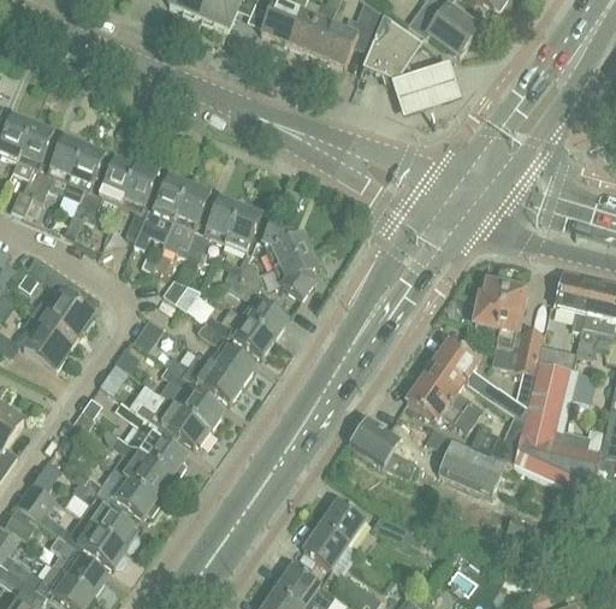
[(199,17),(206,0),(171,0),(170,4),(199,17)]
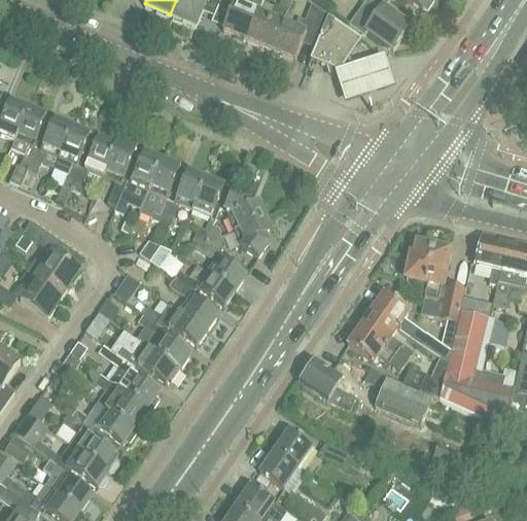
[(196,25),(205,4),(216,8),(219,0),(176,0),(170,14),(196,25)]
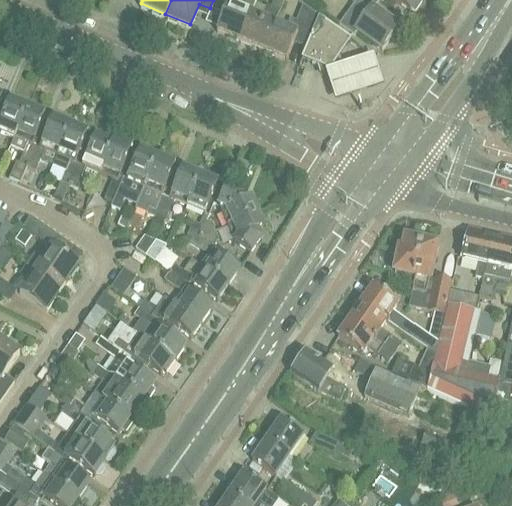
[(255,2),(250,0),(227,0),(216,26),(240,36),(255,2)]
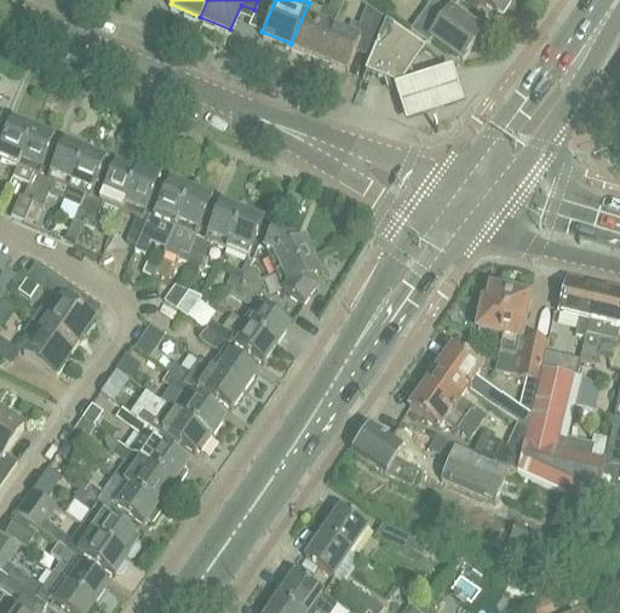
[(319,56),(333,23),(343,0),(329,0),(326,10),(309,3),(291,44),(319,56)]
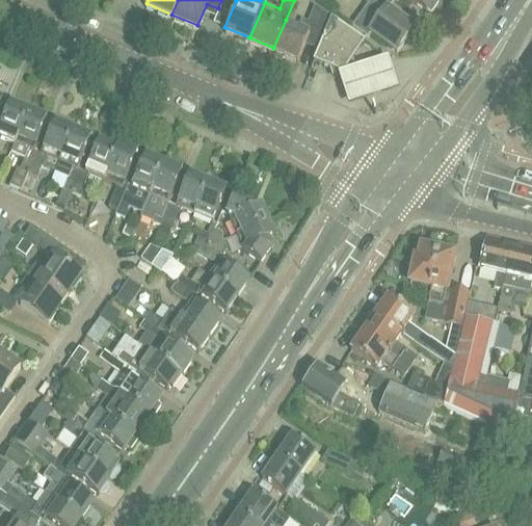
[(368,0),(365,4),(367,6),(355,22),(353,21),(352,22),(368,33),(371,29),(397,48),(414,24),(387,5),(391,0),(368,0)]
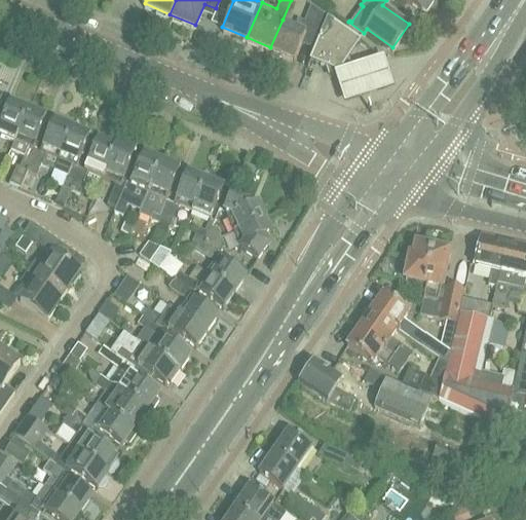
[(295,58),(303,38),(312,42),(326,10),(311,1),(305,17),(299,14),(294,25),(283,20),(270,47),(295,58)]
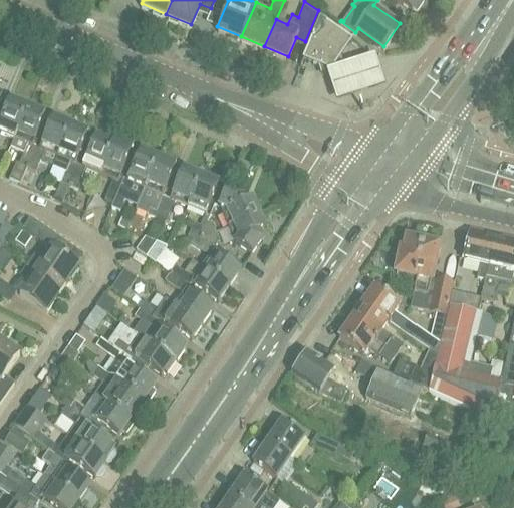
[(331,66),(352,36),(320,14),(303,54),(331,66)]
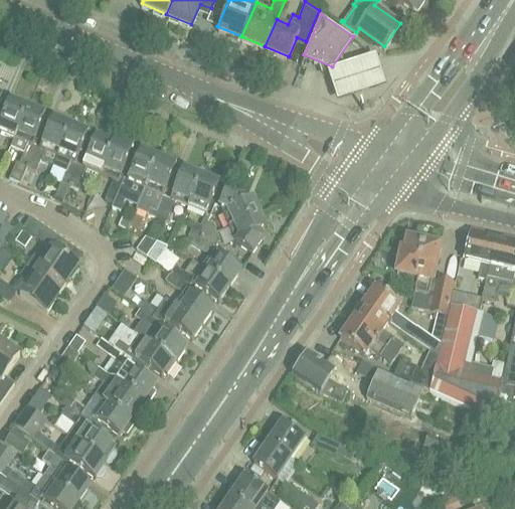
[(378,60),(328,76),(338,108),(388,92),(378,60)]
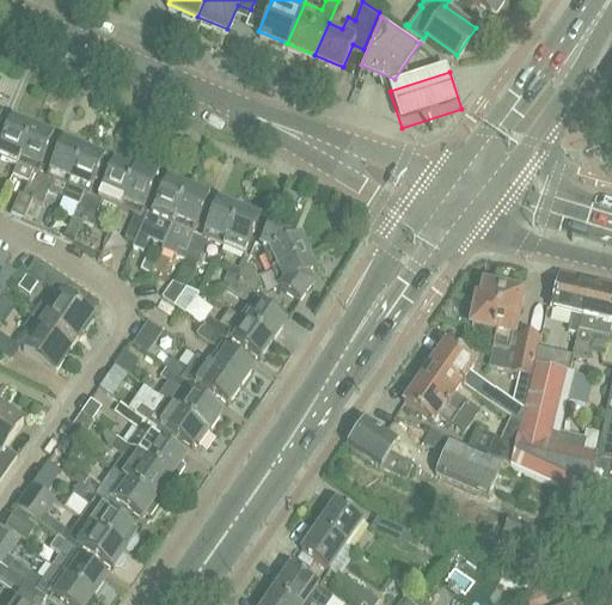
[(0,151),(1,152),(18,159),(35,118),(17,111),(16,116),(12,114),(0,140),(0,151)]
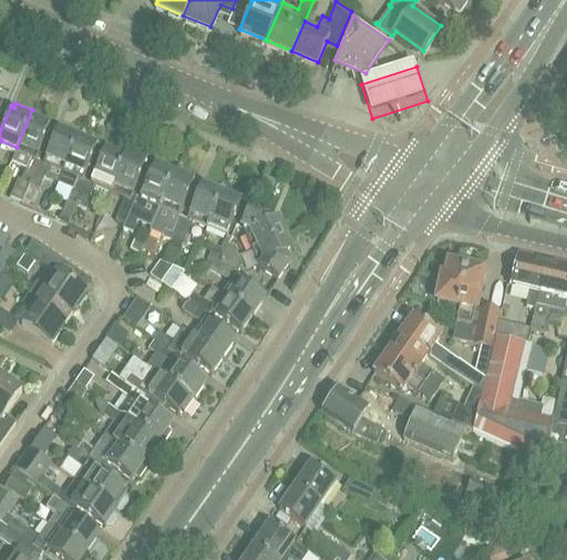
[(40,157),(35,156),(50,122),(47,121),(48,116),(32,110),(17,147),(12,157),(27,164),(21,175),(18,174),(10,193),(22,197),(30,180),(37,165),(40,157)]
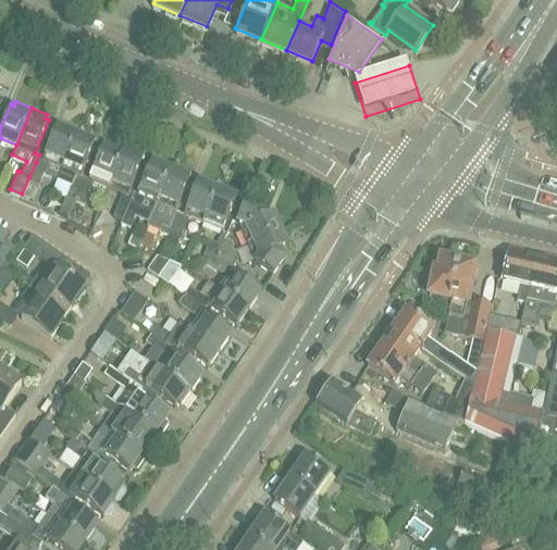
[(63,164),(77,127),(62,121),(61,125),(57,123),(44,157),(39,154),(36,162),(29,177),(38,180),(44,169),(58,175),(63,164)]
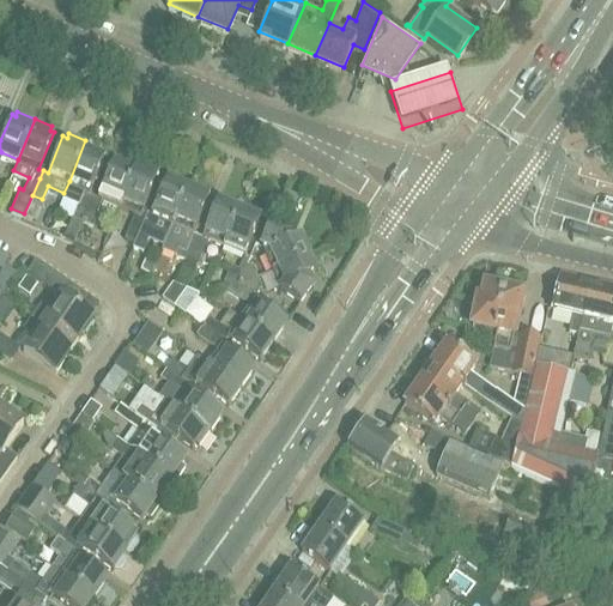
[(83,216),(93,191),(90,189),(96,176),(105,153),(101,152),(103,147),(85,140),(70,181),(64,193),(78,198),(73,212),(83,216)]
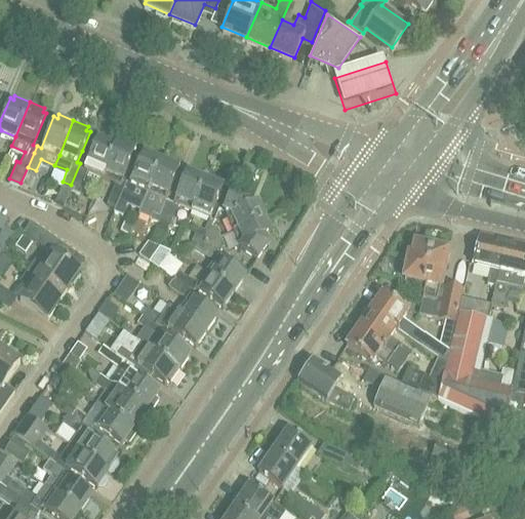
[(103,173),(118,138),(103,132),(101,136),(97,134),(84,165),(80,163),(71,185),(80,189),(85,177),(98,183),(103,173)]
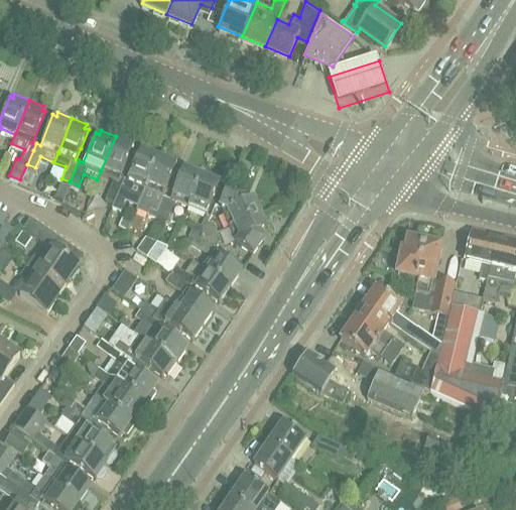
[(124,175),(121,173),(133,144),(116,136),(101,170),(115,176),(106,197),(114,201),(120,186),(124,175)]
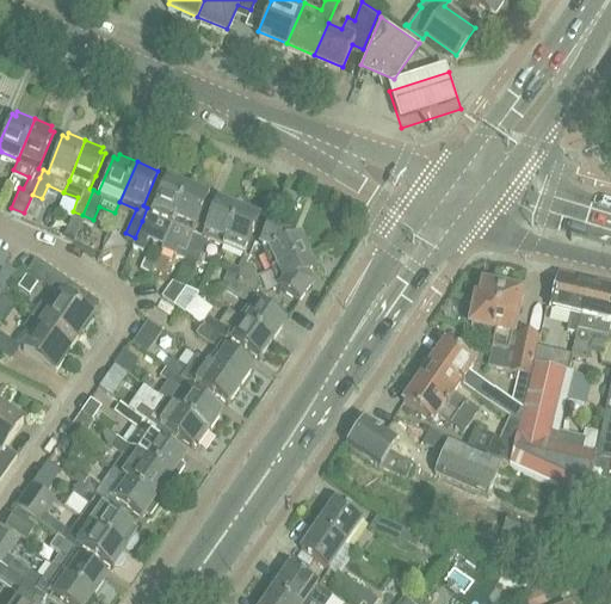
[(165,238),(187,183),(166,174),(152,209),(147,208),(142,221),(135,238),(133,241),(143,246),(149,232),(165,238)]
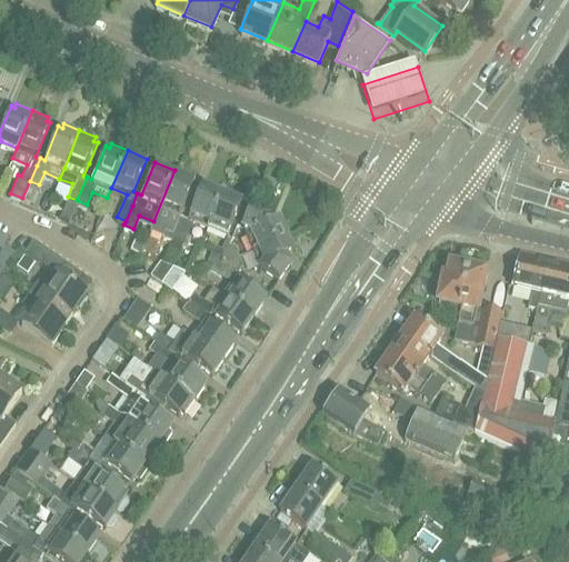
[(183,213),(180,212),(195,179),(175,170),(153,221),(151,227),(175,237),(180,221),(183,213)]
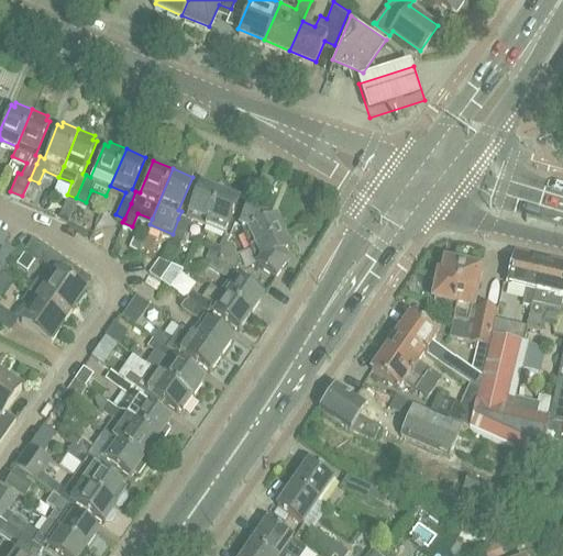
[(206,221),(219,188),(200,180),(186,213),(181,211),(178,219),(173,234),(181,237),(191,215),(206,221)]
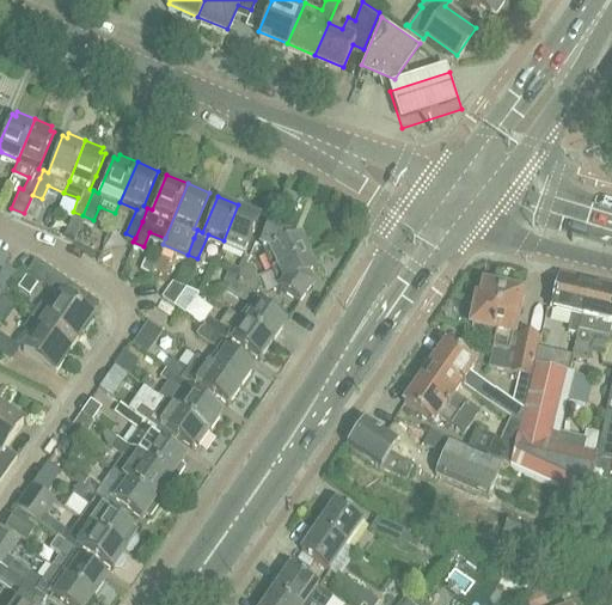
[(224,240),(245,250),(259,214),(238,205),(224,240)]
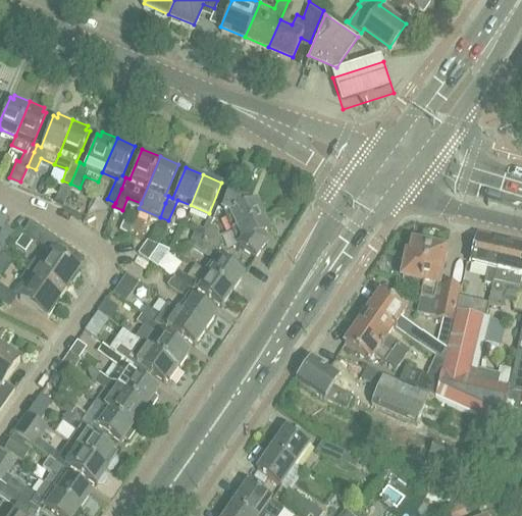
[(55,198),(63,202),(63,201),(70,184),(62,181),(55,198)]
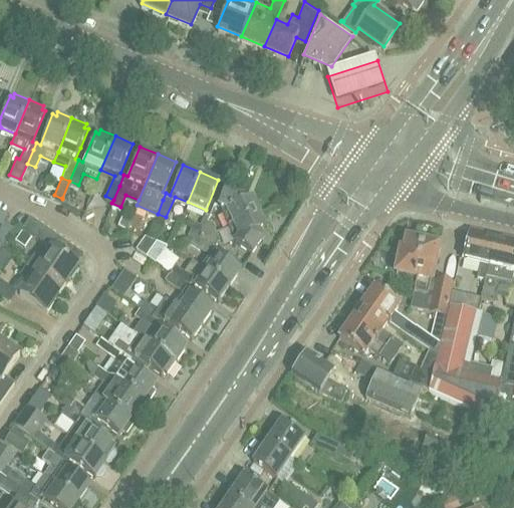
[(229,223),(259,209),(252,195),(245,198),(242,190),(227,183),(219,202),(229,223)]
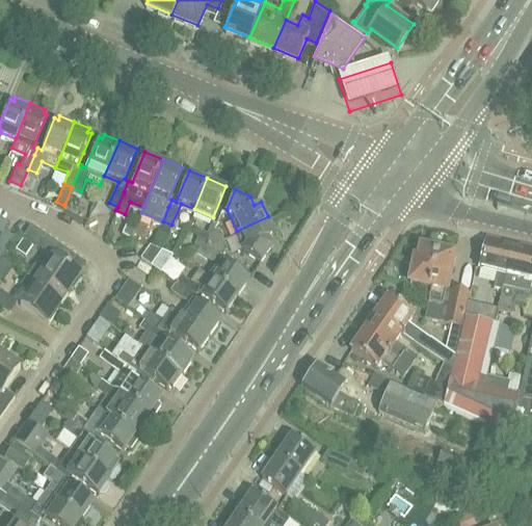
[(8,220),(0,213),(0,229),(1,231),(8,220)]
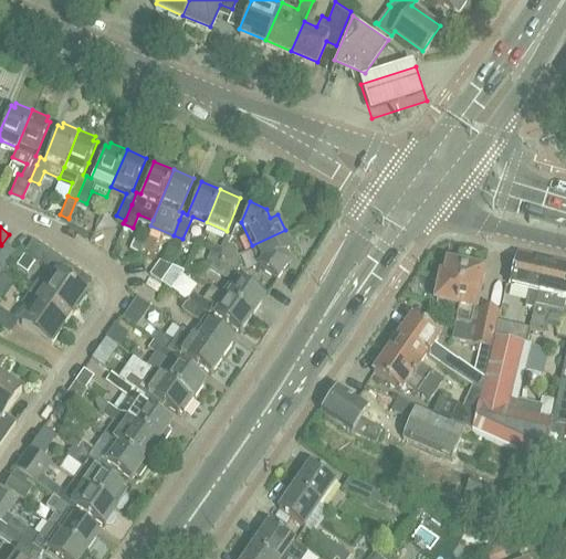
[(284,250),(292,246),(285,230),(252,245),(259,262),(278,275),(289,259),(284,250)]
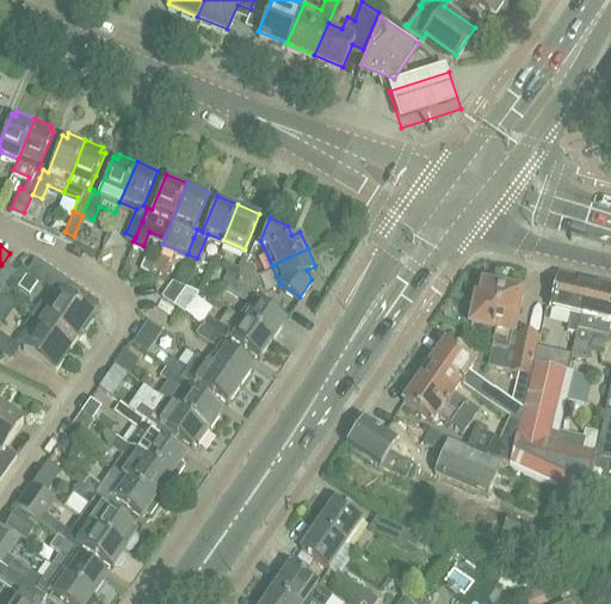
[(35,254),(26,266),(26,267),(57,288),(66,276),(35,254)]
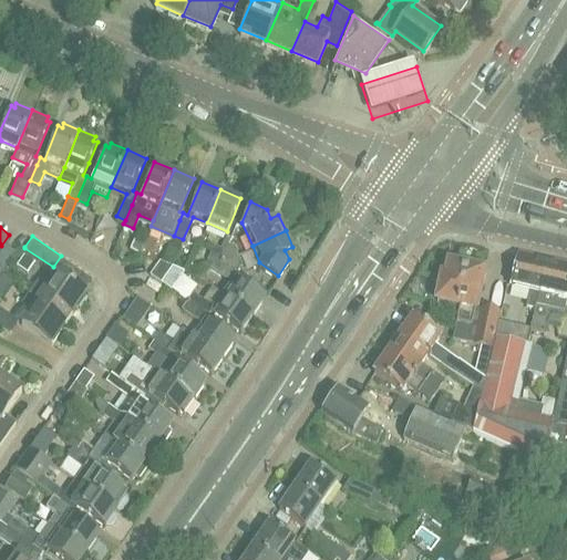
[(0,272),(17,249),(4,241),(0,247),(0,272)]
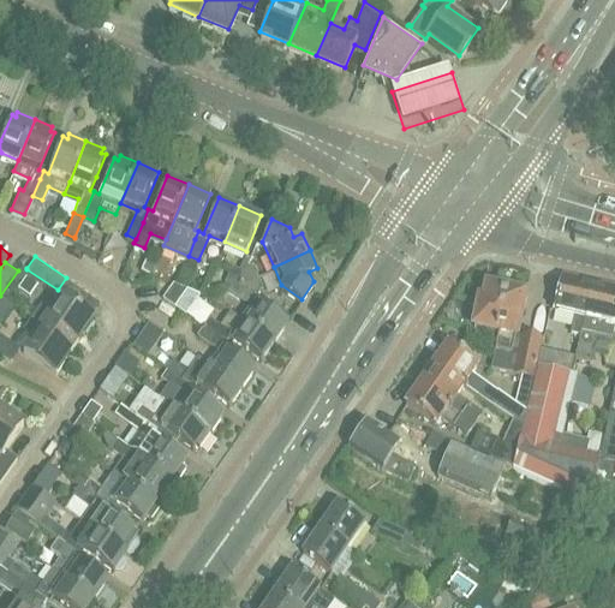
[(239,278),(244,267),(233,262),(226,278),(232,280),(239,278)]
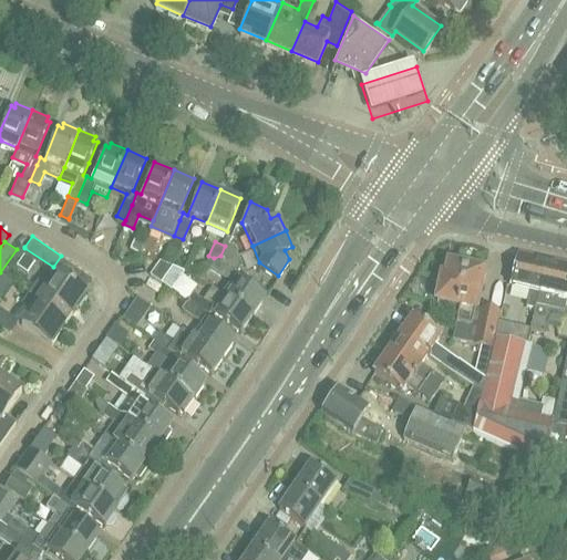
[(220,256),(238,250),(235,245),(227,241),(225,246),(220,256)]
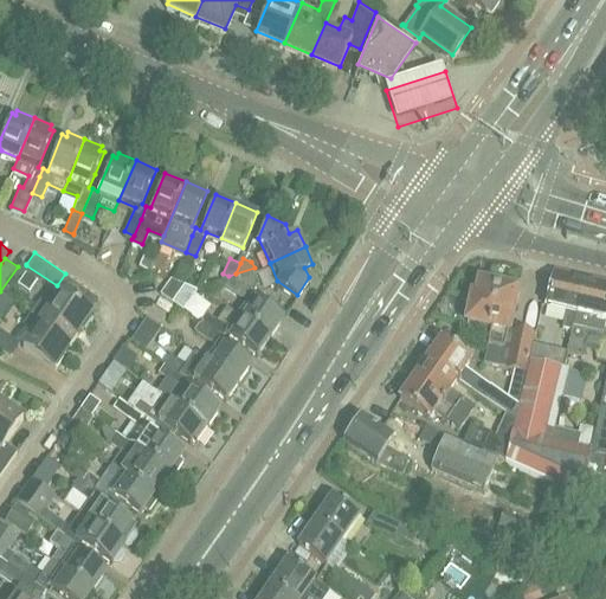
[(236,274),(243,278),(253,287),(259,278),(255,268),(236,274)]
